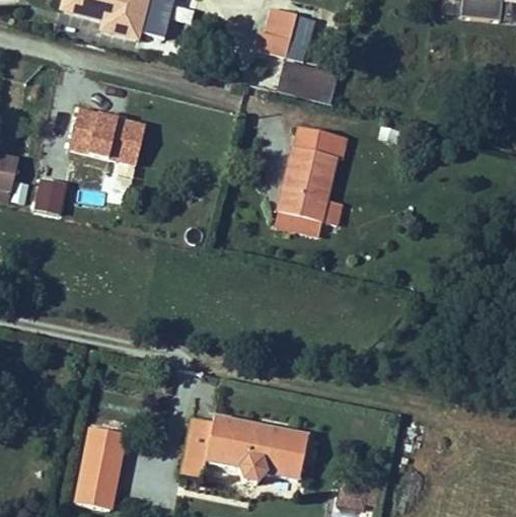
[(66,0),(64,10),(73,11),(76,14),(100,19),(99,29),(138,38),(146,0),(66,0)]
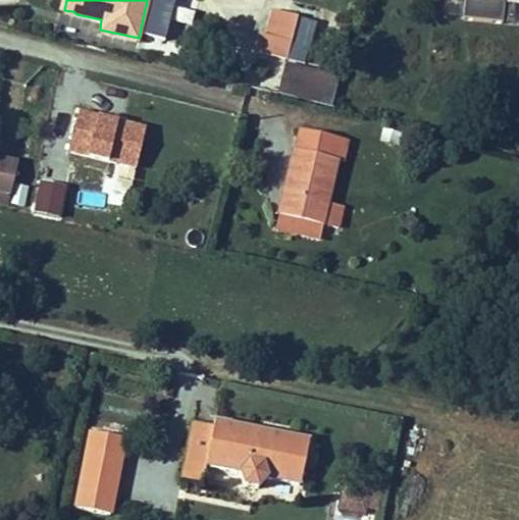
[(467,0),(467,7),(507,10),(507,0),(467,0)]
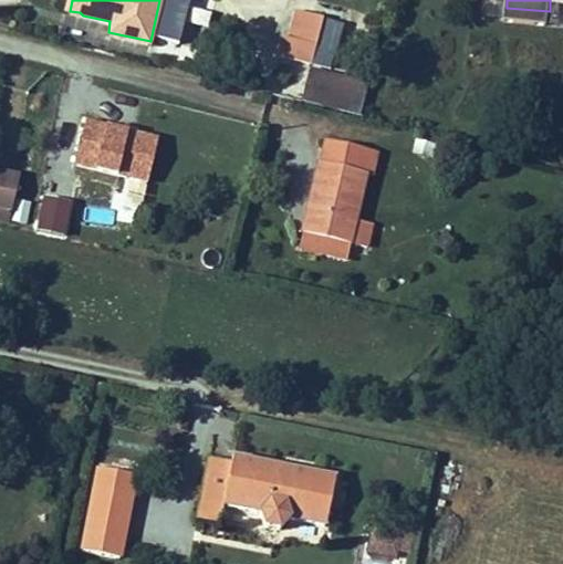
[(281,56),(332,66),(342,19),(291,9),(281,56)]
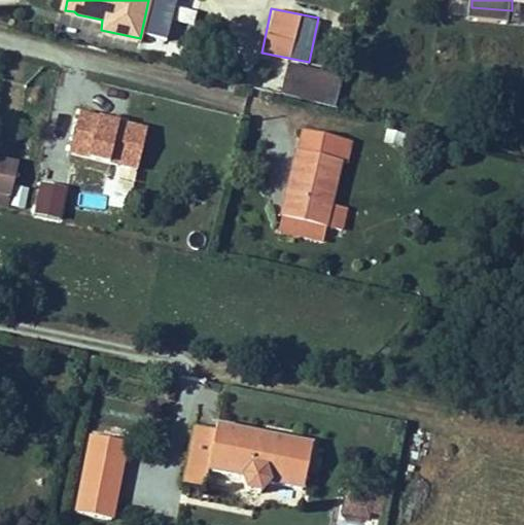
[(308,70),(309,63),(287,60),(282,95),(332,102),(336,74),(308,70)]
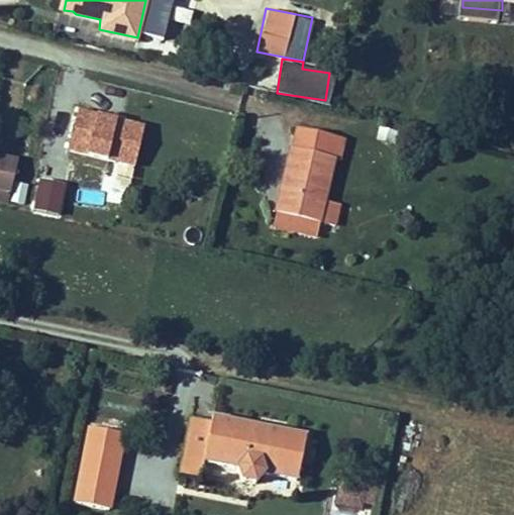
[(137,166),(145,121),(76,109),(68,153),(137,166)]
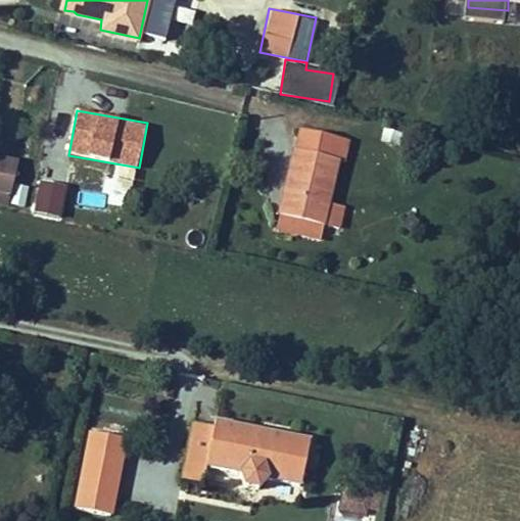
[(291,149),(287,169),(331,179),(335,157),(341,158),(345,137),(301,128),(297,150),(291,149)]
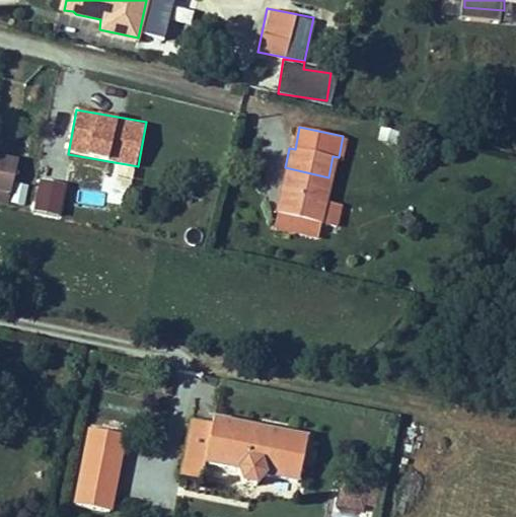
[(0,157),(0,189),(21,195),(28,163),(0,157)]
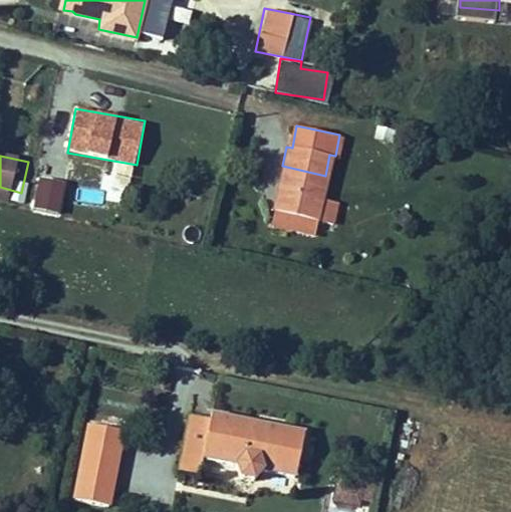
[(282,166),(273,208),(316,219),(335,223),(339,205),(320,201),(325,176),(282,166)]
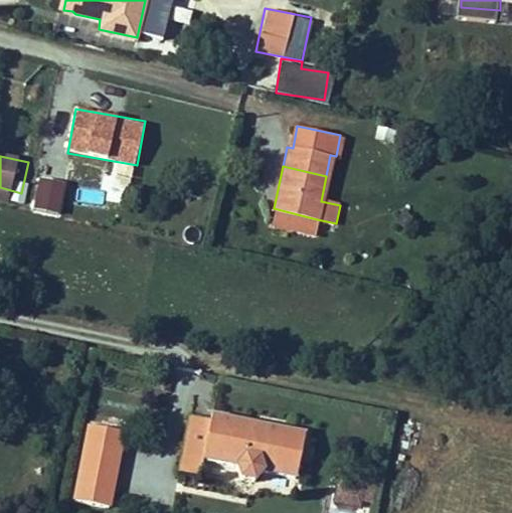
[(317,219),(274,208),(271,223),(315,232),(317,219)]
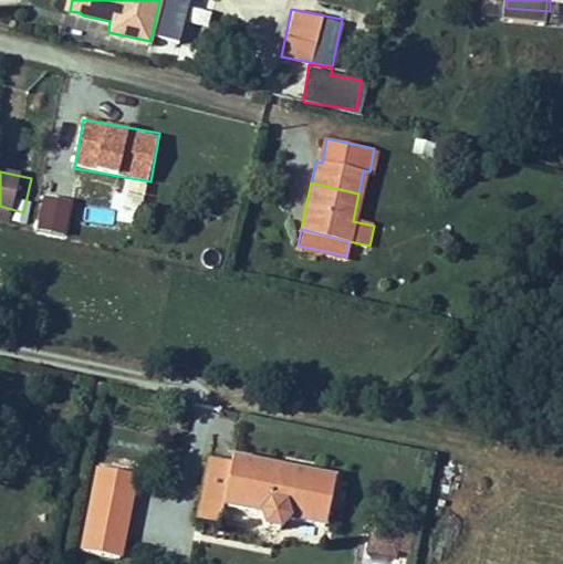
[(320,472),(217,451),(216,458),(194,453),(181,513),(204,519),(207,501),(250,510),(256,524),(262,525),(273,514),(310,521),(320,472)]
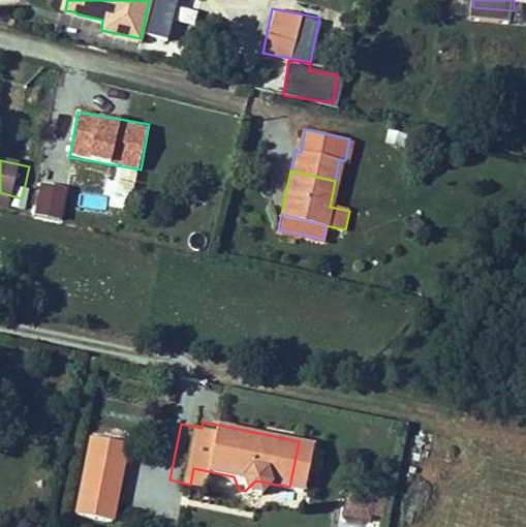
[(91,434),(72,514),(114,523),(132,443),(91,434)]
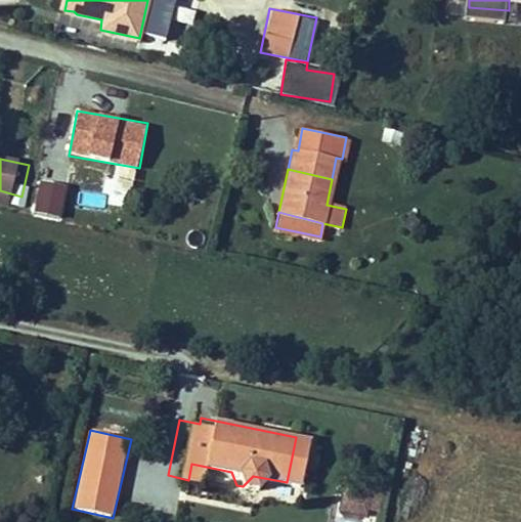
[(343,484),(341,512),(382,515),(384,487),(343,484)]
